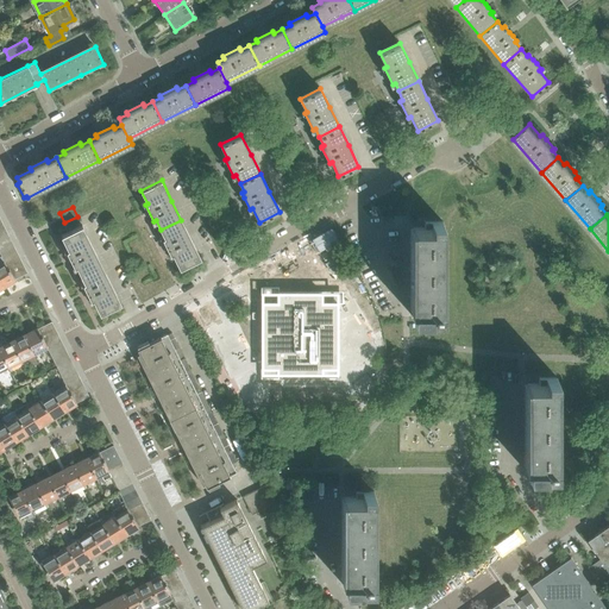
[(200,258),(190,239),(181,220),(161,230),(164,237),(162,238),(170,255),(173,253),(180,268),(200,258)]
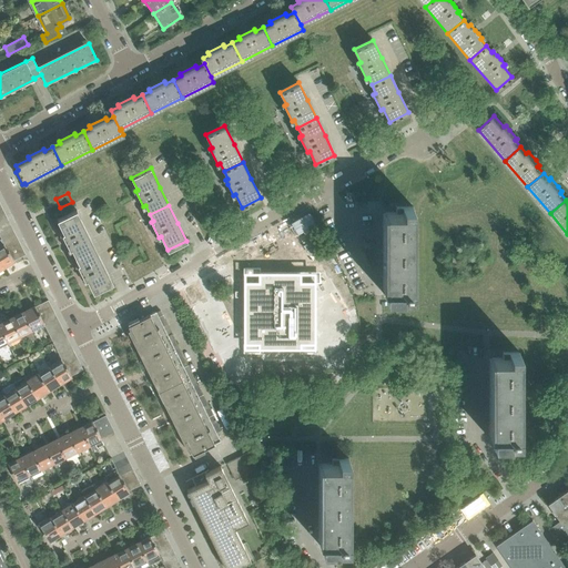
[(413,296),(413,212),(413,206),(396,206),(396,212),(385,212),(385,296),(413,296)]
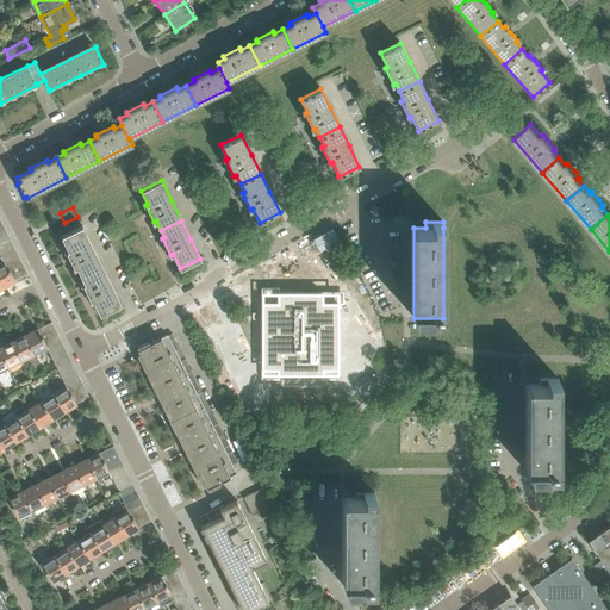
[(101,266),(92,247),(82,226),(62,236),(69,250),(67,251),(74,267),(75,268),(78,267),(81,275),(101,266)]
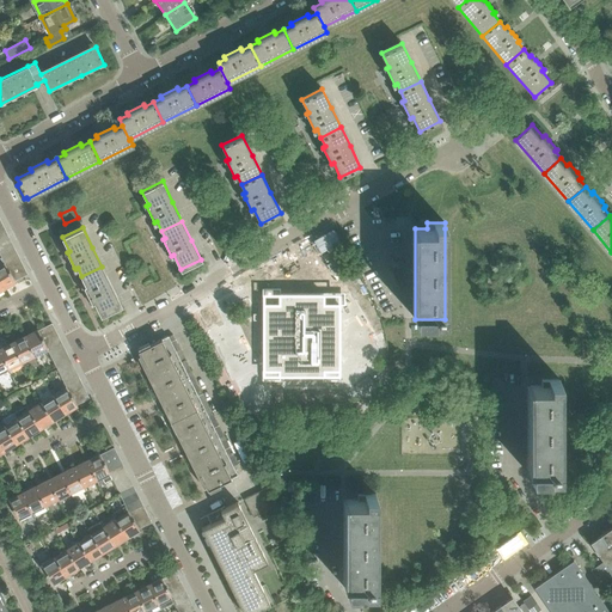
[(16,250),(10,239),(0,243),(0,255),(1,257),(16,250)]
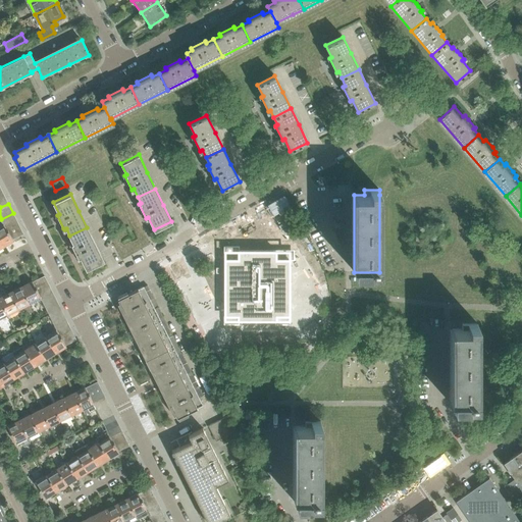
[(3,225),(15,219),(13,213),(1,219),(3,224),(3,225)]
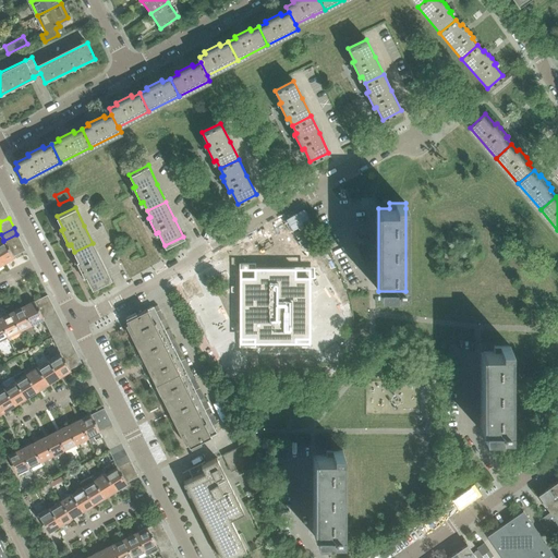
[(20,240),(16,234),(3,241),(8,246),(20,240)]
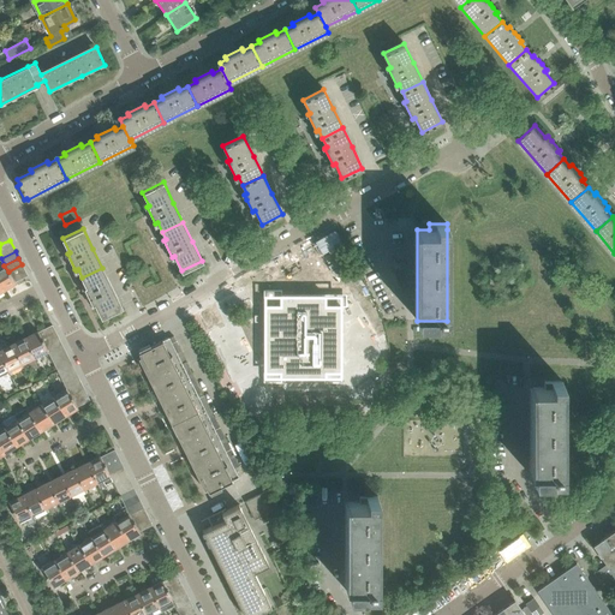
[(16,282),(9,272),(4,266),(4,264),(0,267),(0,287),(3,291),(16,284),(15,282),(16,282)]
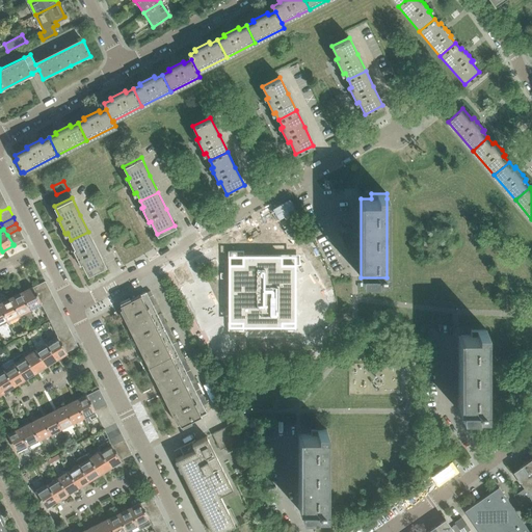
[(24,239),(19,229),(7,235),(14,244),(24,239)]
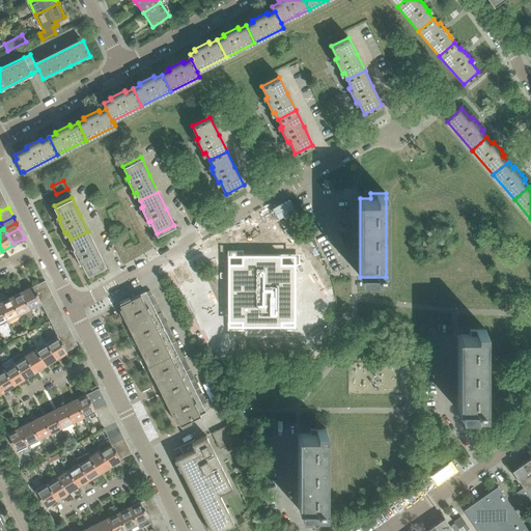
[(105,264),(98,248),(88,231),(71,240),(75,247),(73,248),(75,253),(80,262),(82,261),(87,274),(105,264)]
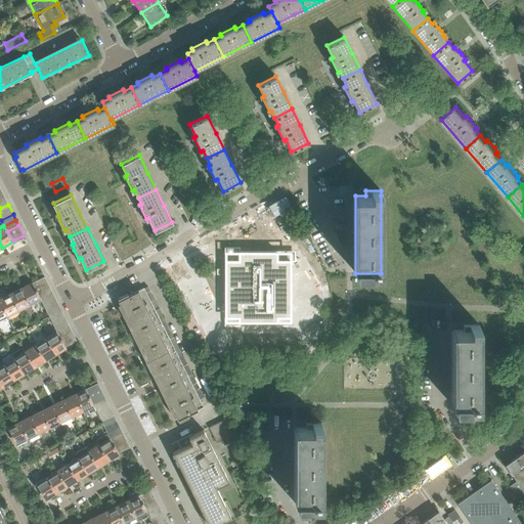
[(291,255),(226,255),(226,323),(291,323),(291,255)]
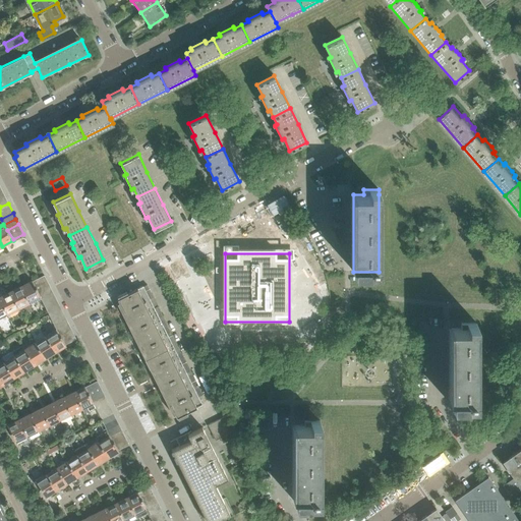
[(49,285),(44,276),(33,281),(38,291),(49,285)]
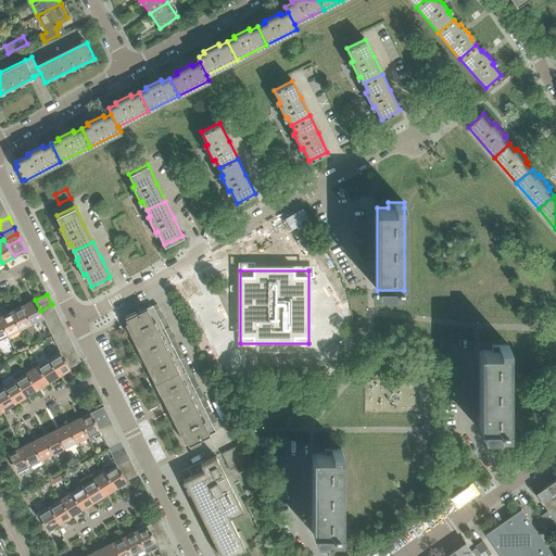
[(42,317),(40,311),(35,300),(34,300),(22,305),(30,324),(33,328),(35,327),(33,323),(42,317)]
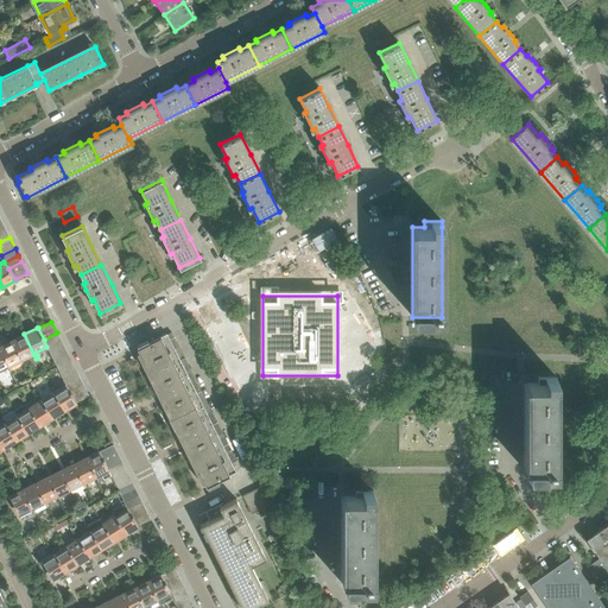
[(46,347),(61,340),(57,333),(44,340),(46,347)]
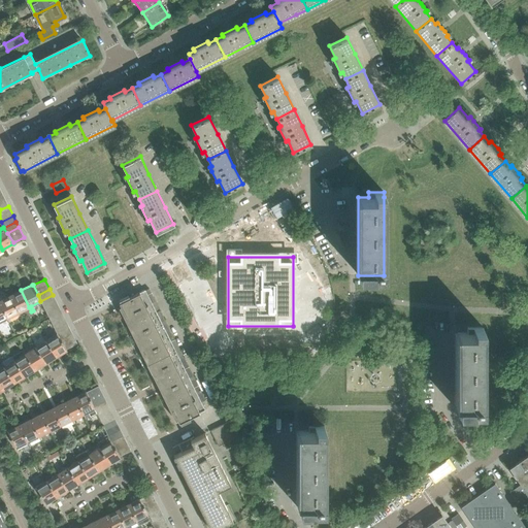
[(178,349),(155,301),(149,289),(145,291),(144,290),(119,302),(149,363),(178,349)]
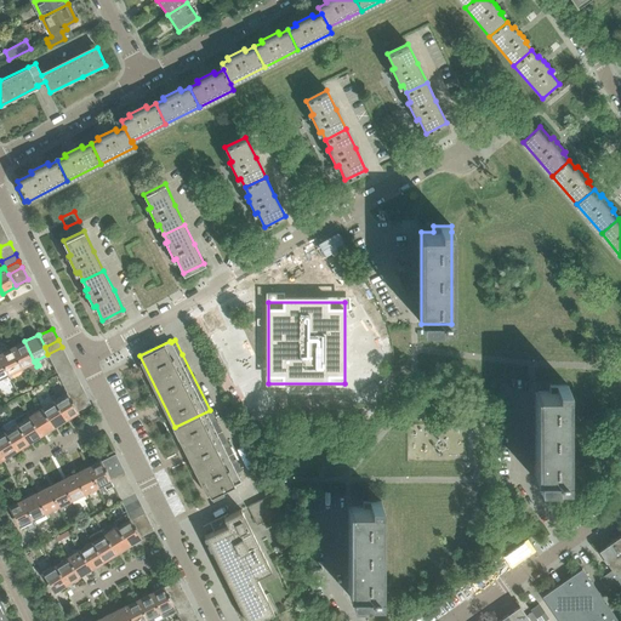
[(34,362),(24,341),(12,348),(21,368),(23,374),(26,372),(23,366),(34,362)]
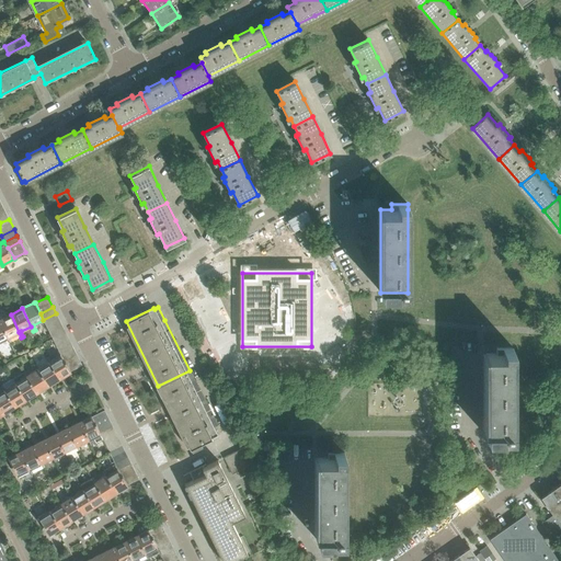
[(46,325),(58,319),(56,313),(43,320),(46,325)]
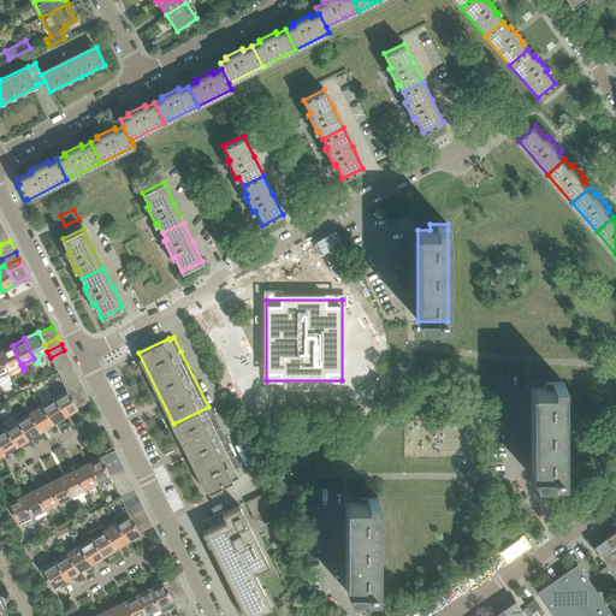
[(21,365),(12,345),(0,350),(0,354),(9,372),(11,377),(13,375),(10,371),(21,365)]
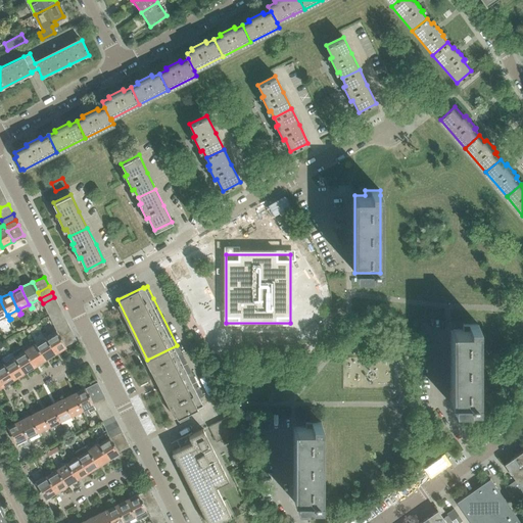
[(59,307),(54,297),(43,303),(47,313),(59,307)]
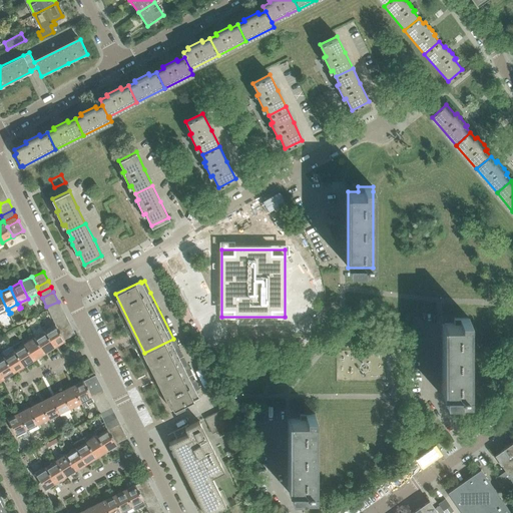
[(64,314),(63,312),(60,305),(48,311),(53,320),(64,314)]
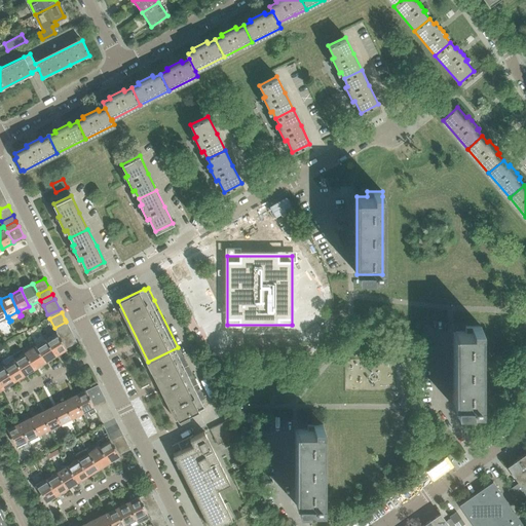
[(57,334),(69,328),(66,322),(54,328),(57,333),(57,334)]
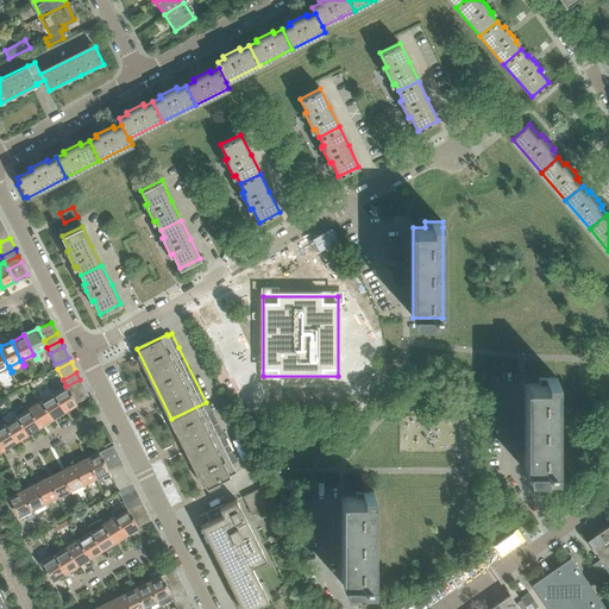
[(557,473),(557,384),(557,377),(539,377),(539,384),(527,384),(527,473),(557,473)]
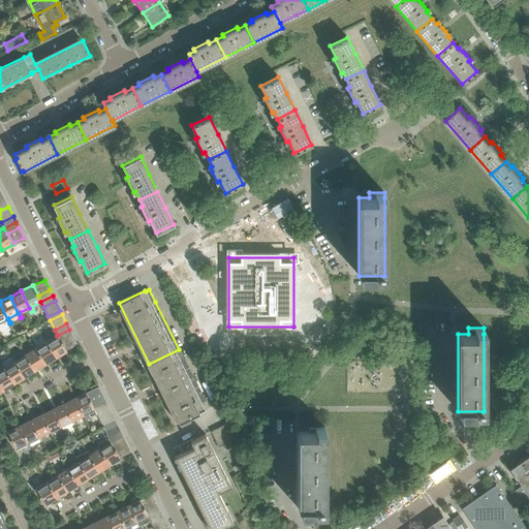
[(61,341),(72,335),(69,330),(57,336),(61,341)]
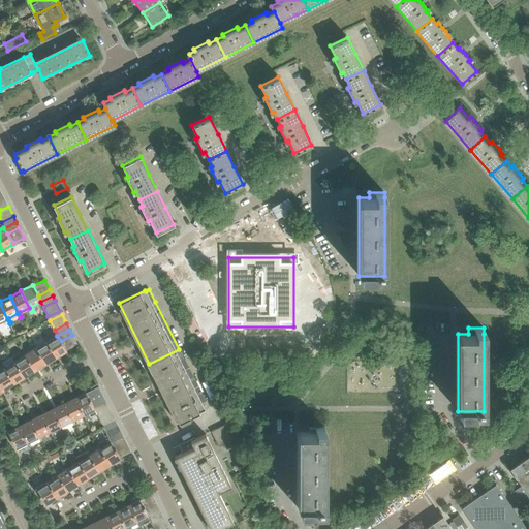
[(66,350),(61,341),(57,336),(57,335),(48,340),(44,336),(42,337),(45,342),(56,358),(66,350)]
